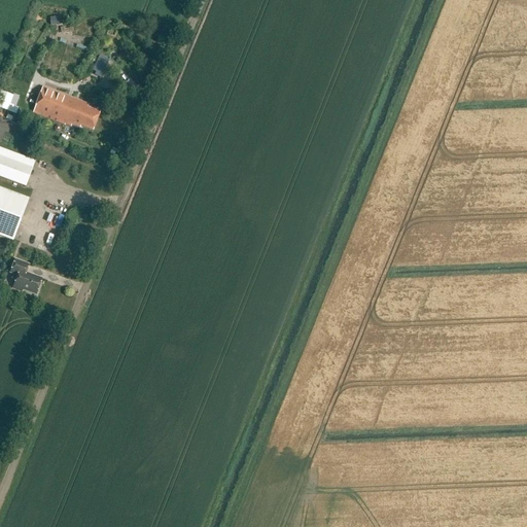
[(60,18),(50,19),(50,26),(61,25),(60,18)]
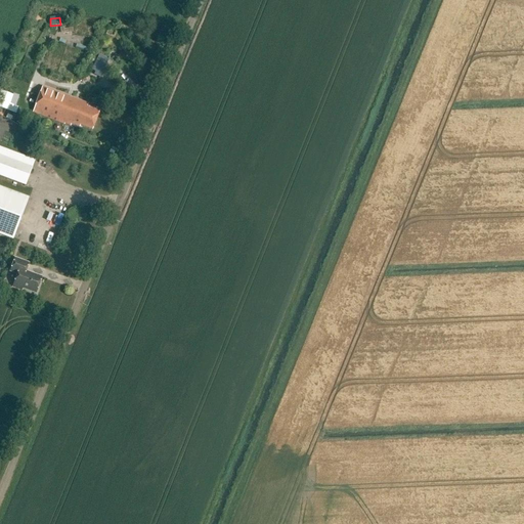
[(99,55),(92,71),(95,73),(101,75),(108,60),(99,55)]
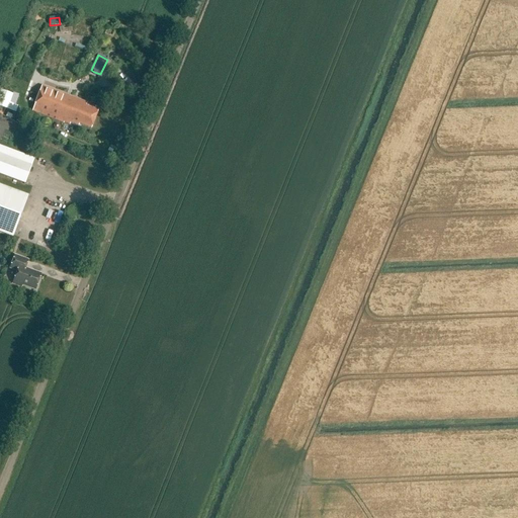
[(37,98),(94,120),(98,111),(85,106),(87,103),(41,86),(37,98)]
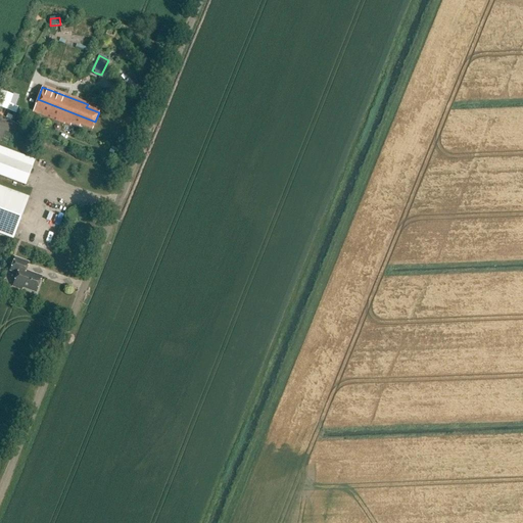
[(0,106),(16,111),(18,105),(9,103),(12,94),(0,90),(0,106)]
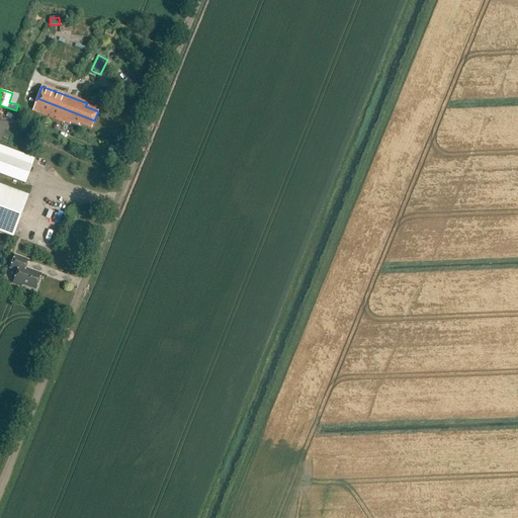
[(79,124),(91,130),(94,120),(37,98),(32,111),(64,123),(64,122),(70,124),(70,123),(78,126),(79,124)]
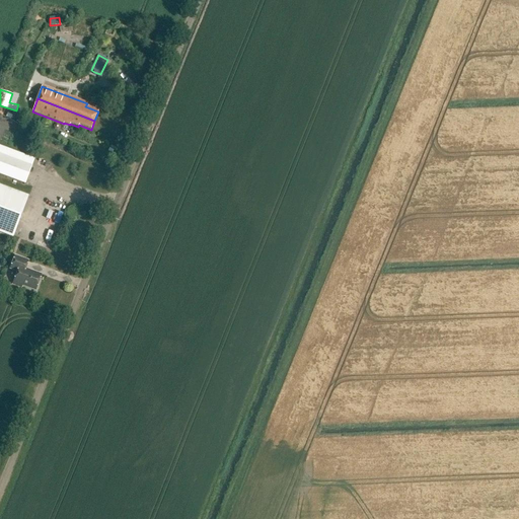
[(0,174),(24,184),(31,166),(0,154),(0,174)]
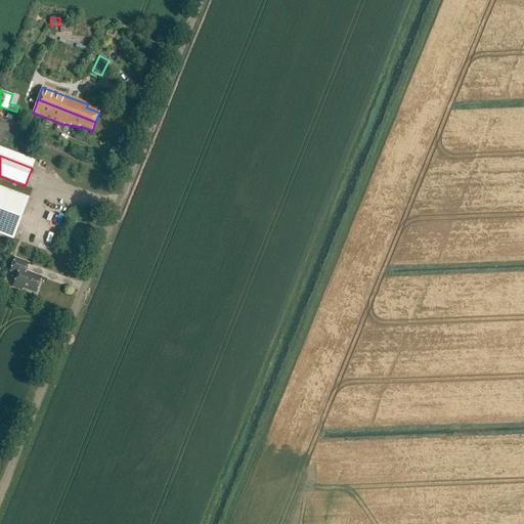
[(0,233),(13,238),(28,200),(0,189),(0,233)]
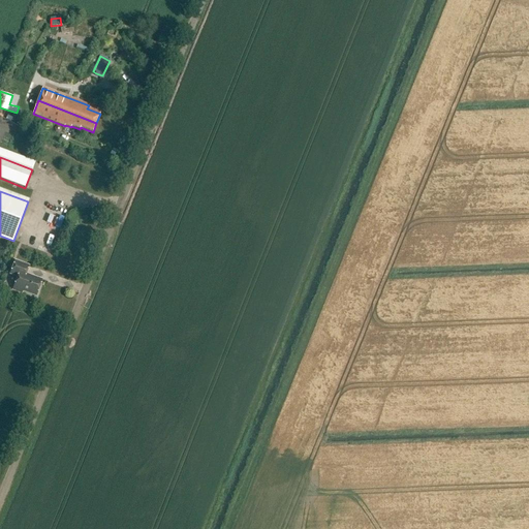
[(29,267),(14,261),(9,275),(17,277),(12,290),(22,293),(22,291),(36,297),(42,280),(26,274),(29,267)]
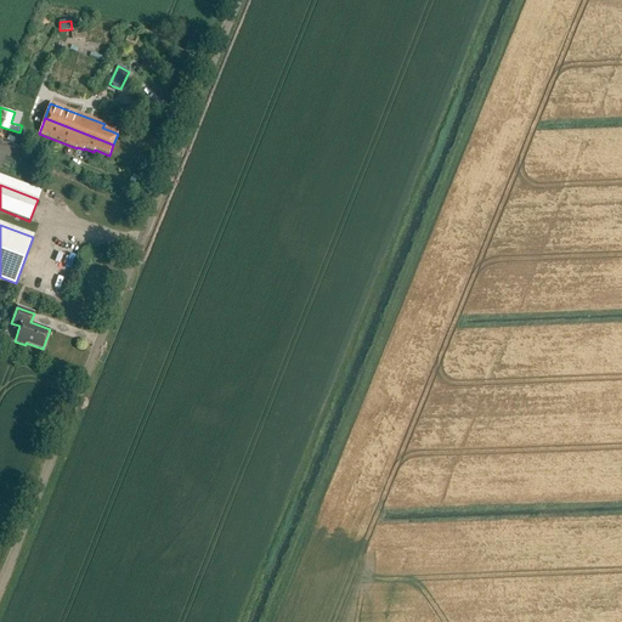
All buildings are outlined.
